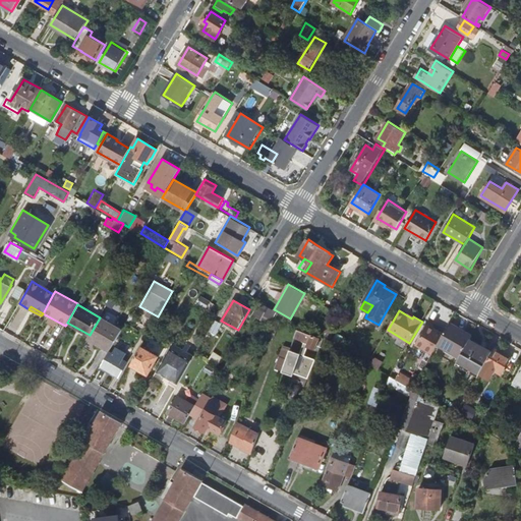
[(121,330),(100,317),(90,335),(87,339),(109,351),(121,330)]
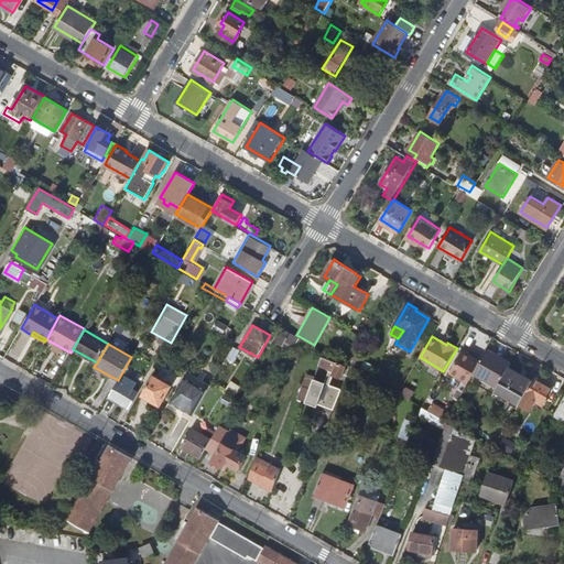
[(474,373),(497,389),(510,367),(511,365),(488,350),(481,361),(474,373)]
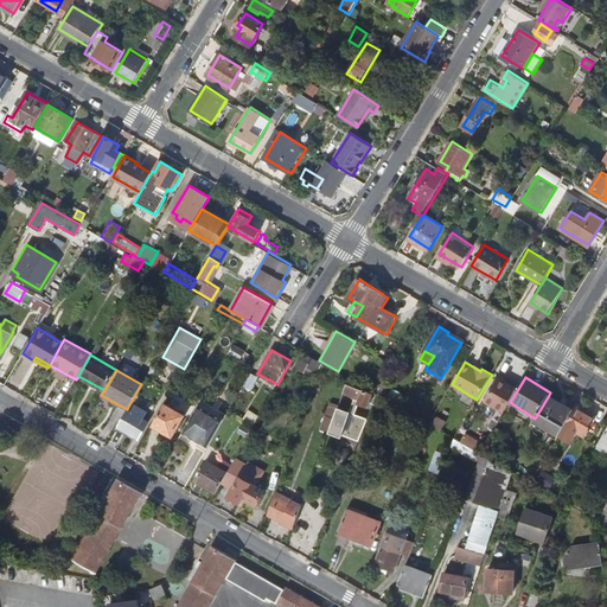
[(486,402),(504,413),(510,402),(518,389),(510,384),(509,385),(499,379),(486,402)]
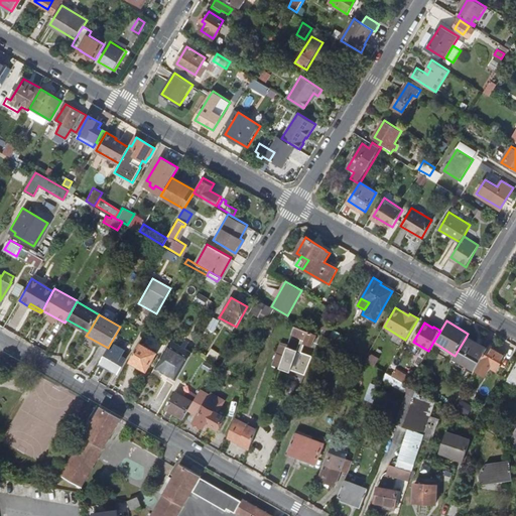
[(304,343),(310,346),(315,335),(292,326),(289,334),(300,338),(296,350),(285,346),(278,366),(304,375),(312,355),(301,352),(304,343)]
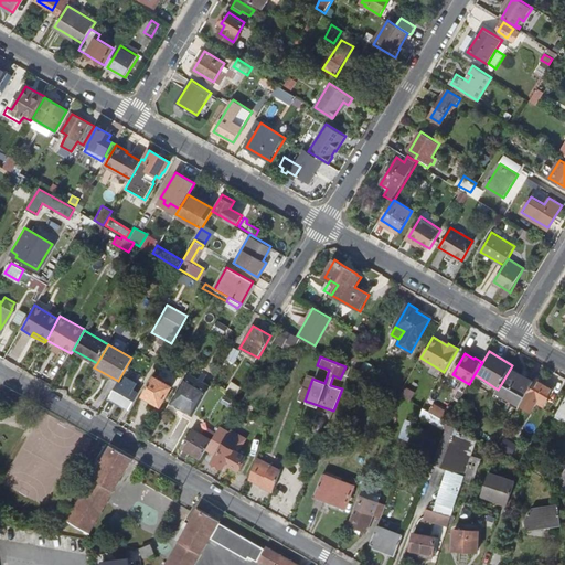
[(534,382),(511,368),(498,390),(497,391),(520,405),(526,396),(534,382)]
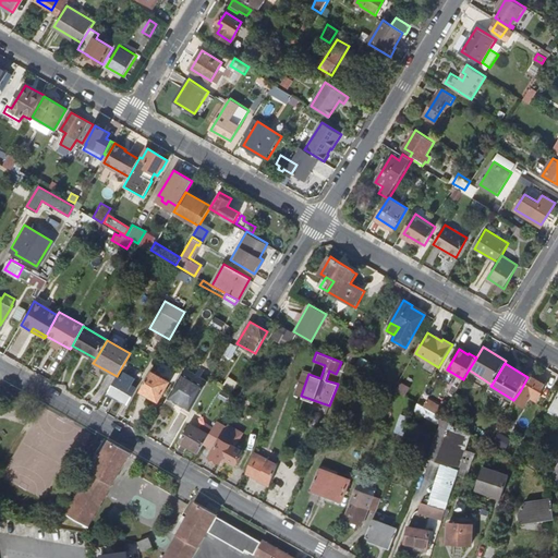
[(168,380),(150,371),(140,390),(157,400),(168,380)]
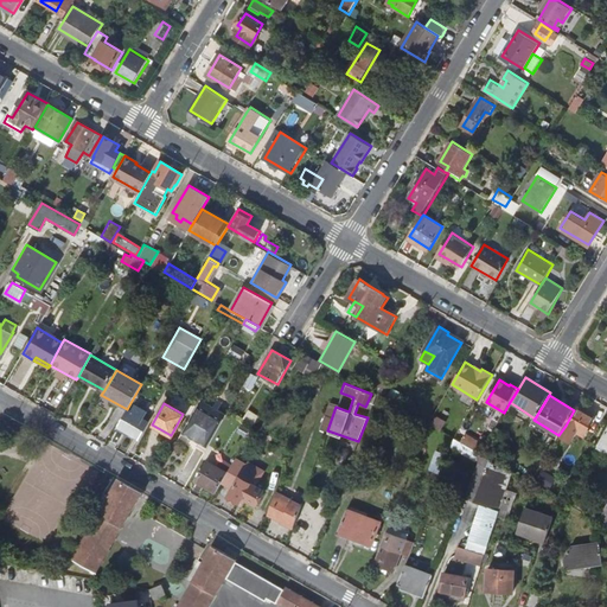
[(132,413),(127,409),(117,426),(138,438),(147,421),(141,419),(146,410),(136,406),(132,413)]
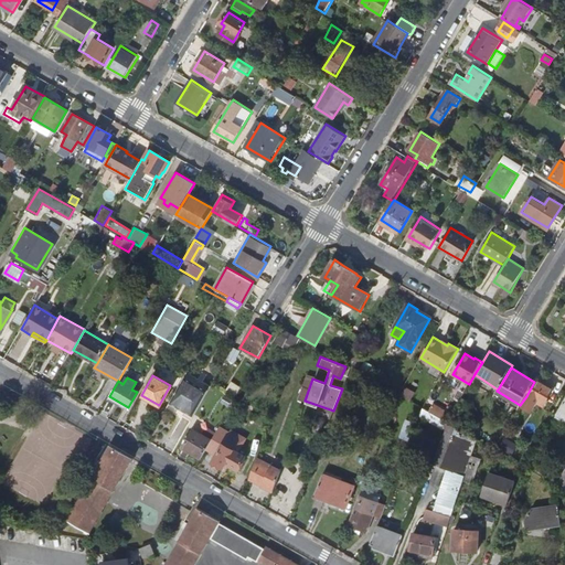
[(183,377),(169,403),(180,409),(181,407),(185,411),(184,413),(193,417),(208,391),(183,377)]
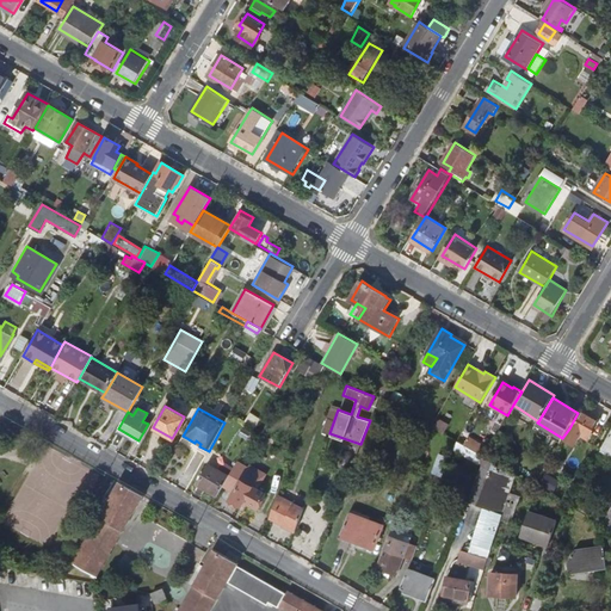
[(599,420),(580,408),(578,413),(569,429),(587,439),(599,420)]
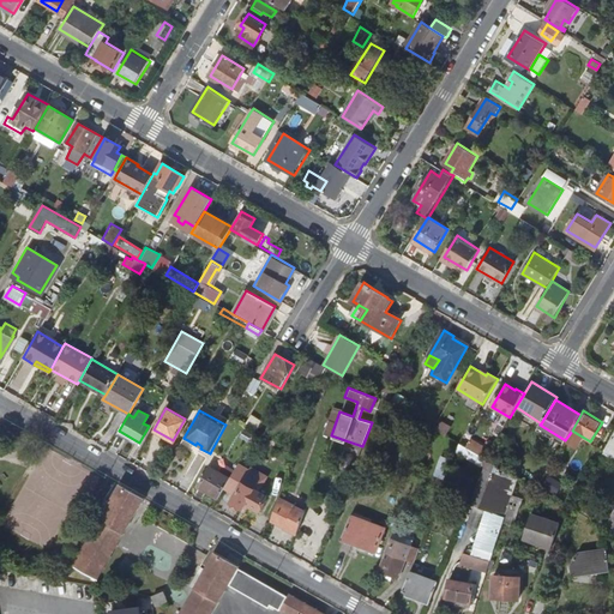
[(455,452),(464,457),(469,450),(459,444),(458,443),(455,452)]
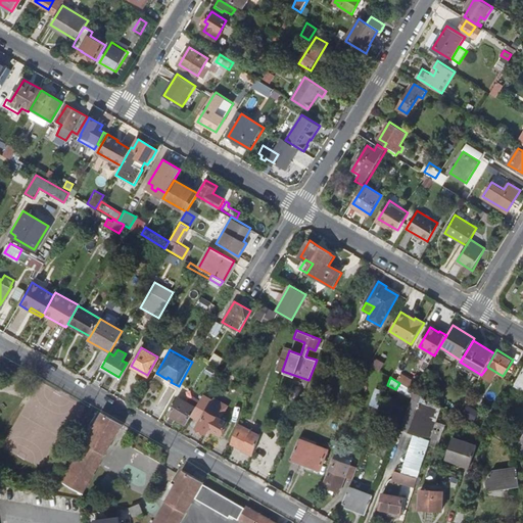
[(395,389),(410,397),(413,390),(399,383),(395,389)]
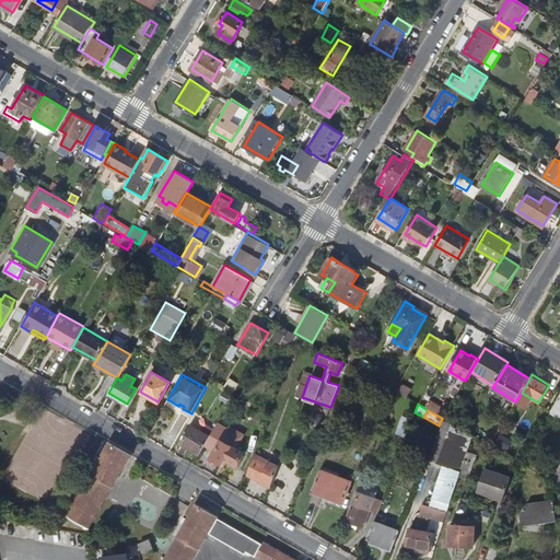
[(466,432),(443,418),(442,418),(439,426),(427,458),(461,471),(462,468),(468,446),(470,441),(473,435),(466,432)]
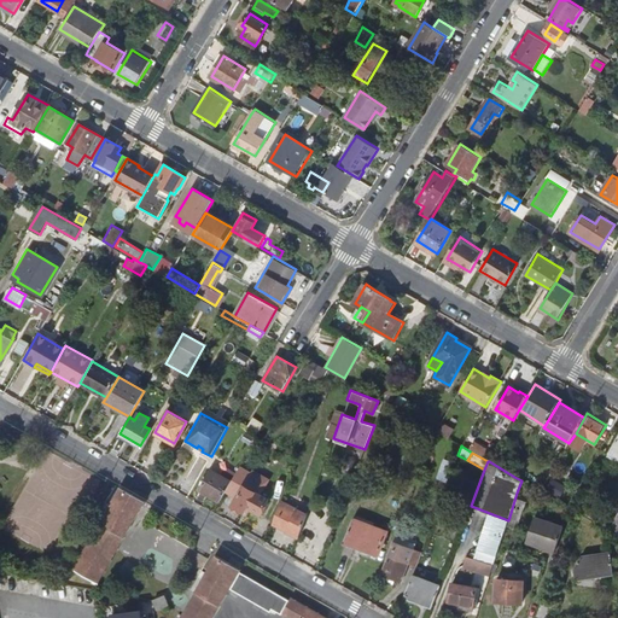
[(200,490),(220,502),(226,493),(237,473),(226,467),(222,474),(213,470),(200,490)]
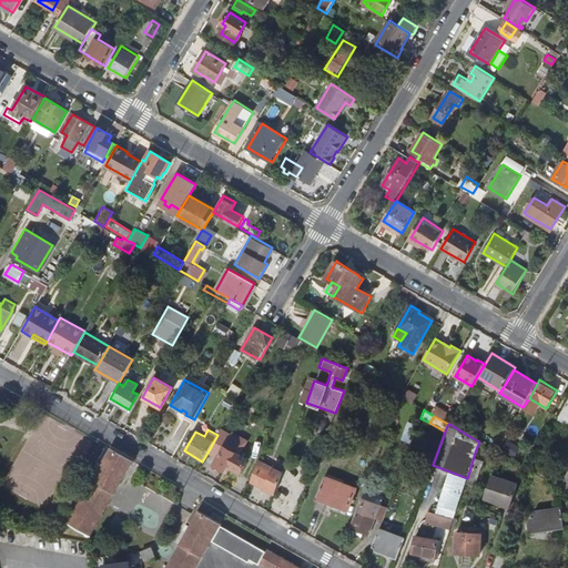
[(217,435),(208,453),(217,458),(214,466),(224,472),(227,465),(239,472),(245,460),(241,457),(250,443),(232,433),(231,435),(221,429),(217,435)]
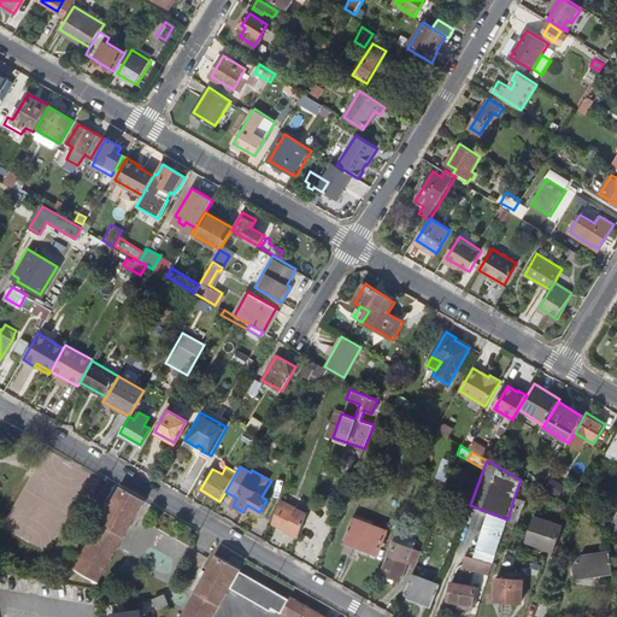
[(554,474),(547,486),(554,491),(563,479),(554,474)]
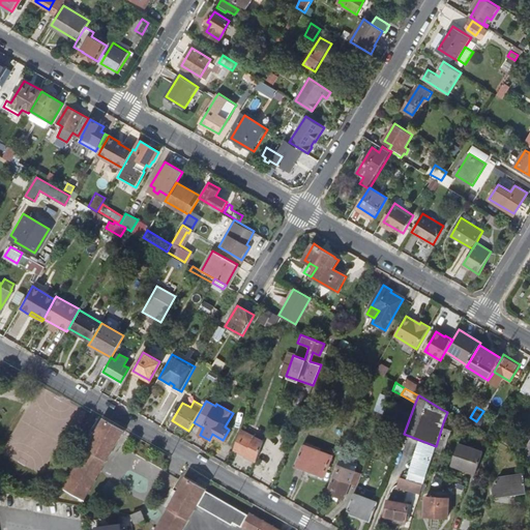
[(111,422),(99,415),(91,429),(95,431),(62,487),(63,488),(60,494),(74,502),(78,496),(85,499),(124,430),(111,422)]
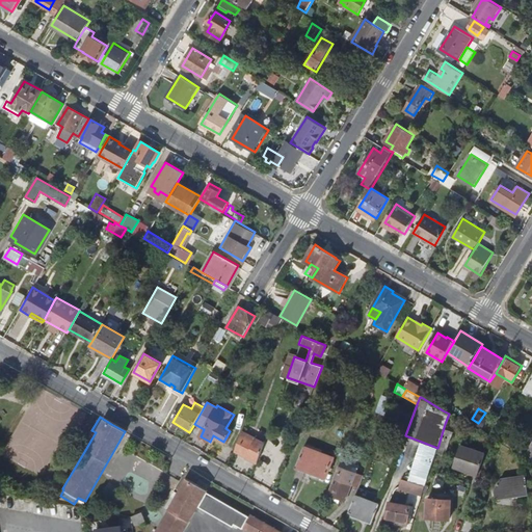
[(454,427),(445,424),(439,445),(448,448),(454,427)]
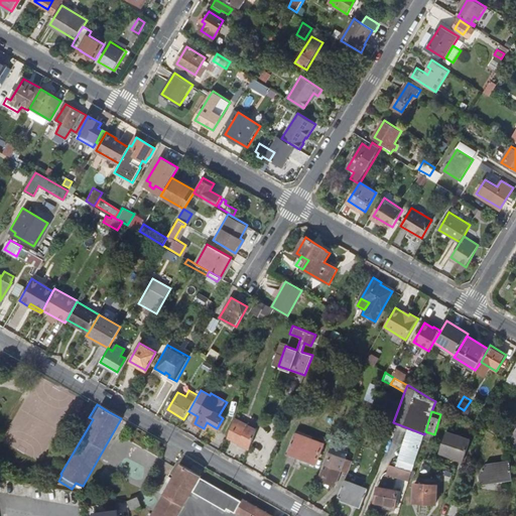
[(228,437),(250,446),(257,428),(235,418),(228,437)]
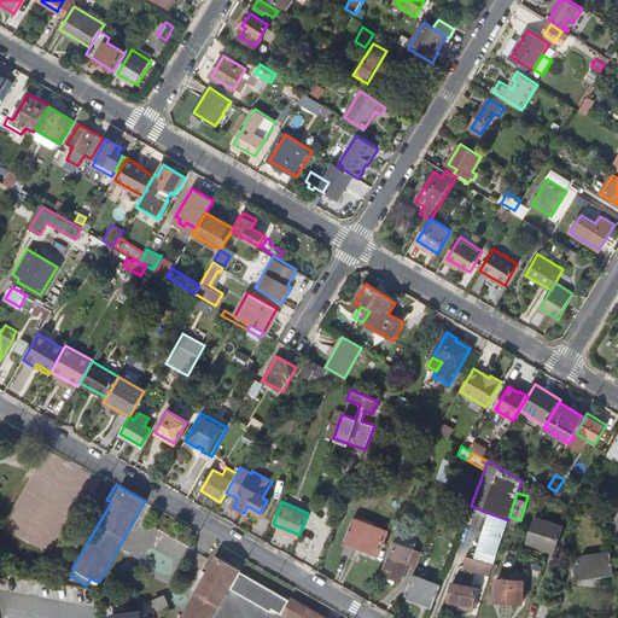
[(526,541),(555,551),(564,528),(535,517),(526,541)]
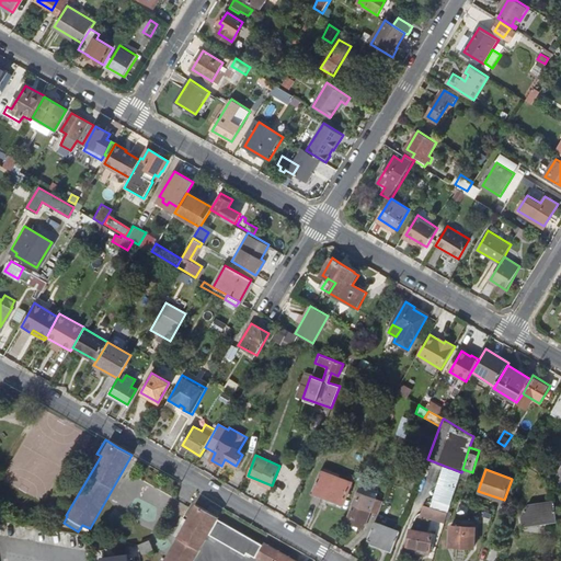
[(323,502),(343,510),(353,484),(321,472),(313,493),(324,497),(323,502)]
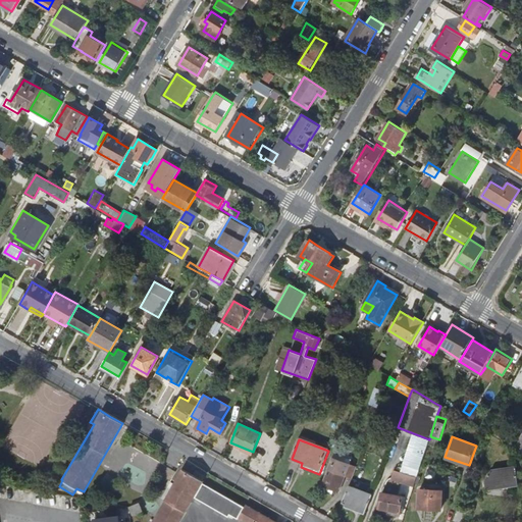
[(346,459),(334,455),(332,459),(344,463),(346,459)]
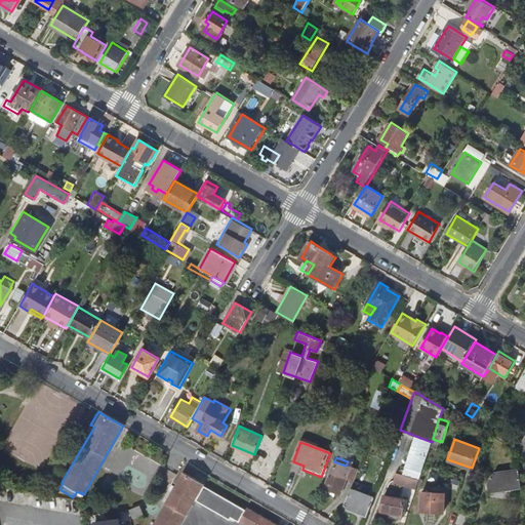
[(353,462),(348,461),(346,466),(334,461),(330,474),(332,475),(327,489),(335,492),(341,494),(353,462)]
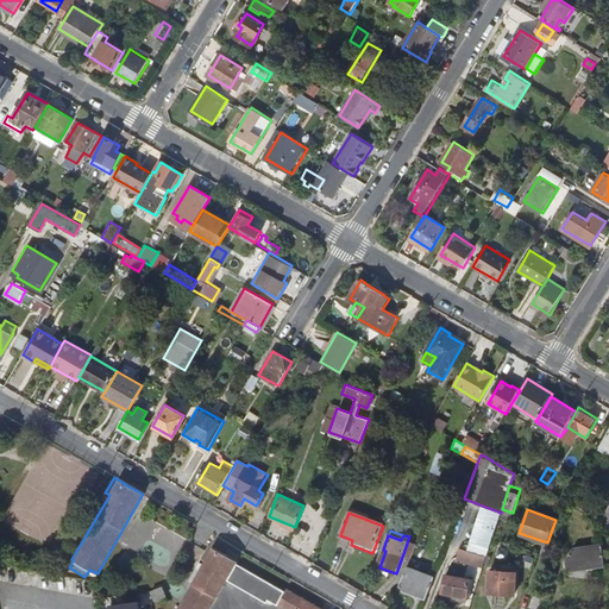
[(470,541),(469,548),(460,547),(458,560),(485,565),(489,544),(470,541)]
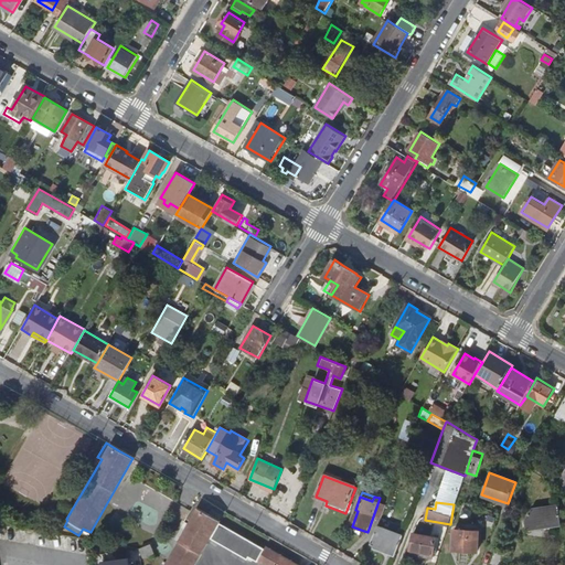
[(194,564),(211,537),(248,558),(248,557),(257,562),(258,563),(262,564),(297,564),(266,546),(264,550),(220,524),(221,521),(194,505),(191,510),(185,521),(189,522),(163,564),(194,564)]
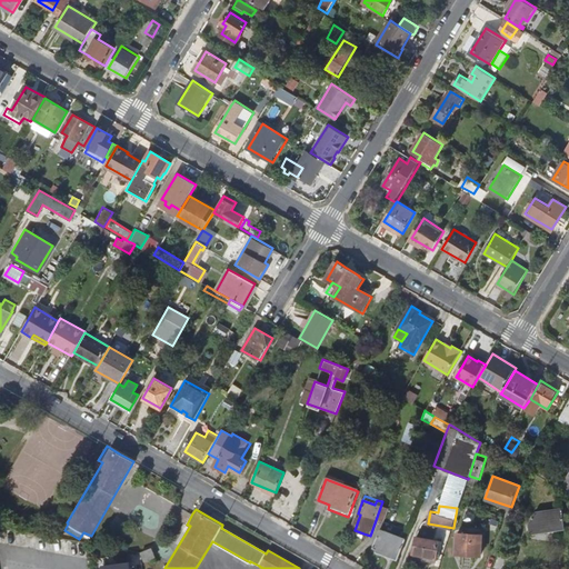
[(540,531),(566,528),(563,509),(535,512),(528,526),(530,537),(541,535),(540,531)]
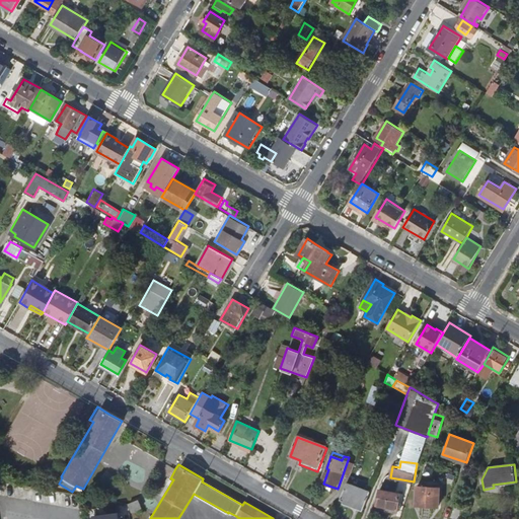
[(341,501),(364,509),(370,493),(370,492),(347,484),(341,501)]
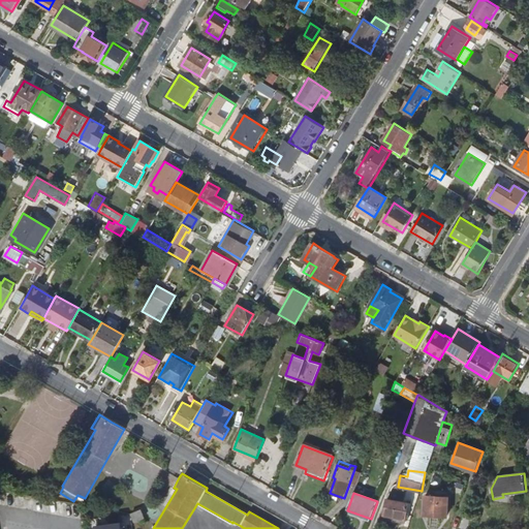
[(424,496),(424,507),(431,508),(430,516),(446,517),(447,497),(424,496)]
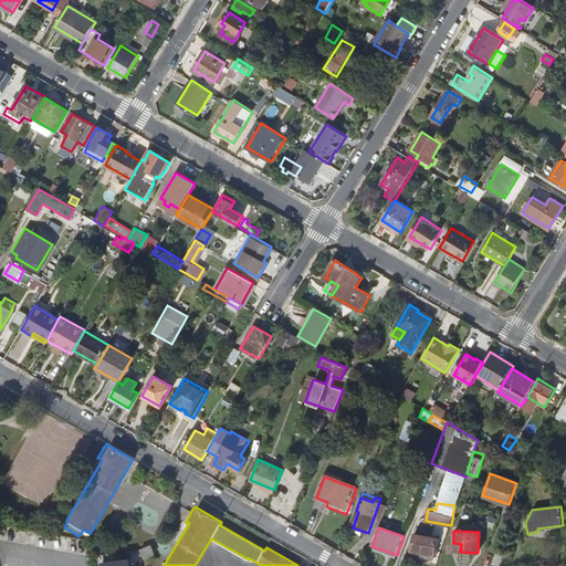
[(409,552),(433,556),(437,540),(412,534),(409,552)]
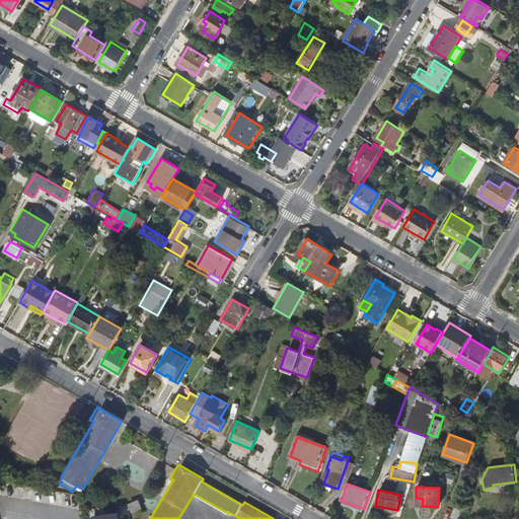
[(136,498),(129,505),(135,511),(142,504),(136,498)]
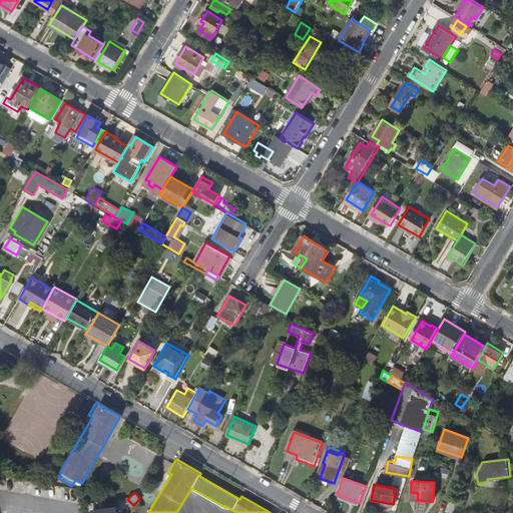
[(461,496),(453,493),(448,507),(456,510),(461,496)]
